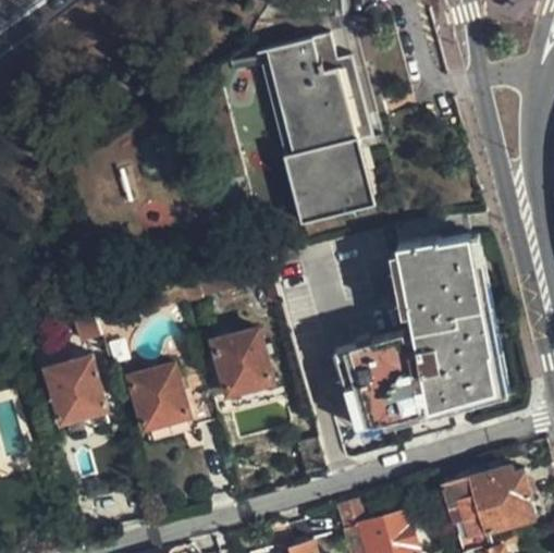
[(328,35),(265,52),(292,155),(283,157),(300,223),(373,204),(356,138),(371,134),(351,57),(334,61),(328,35)]
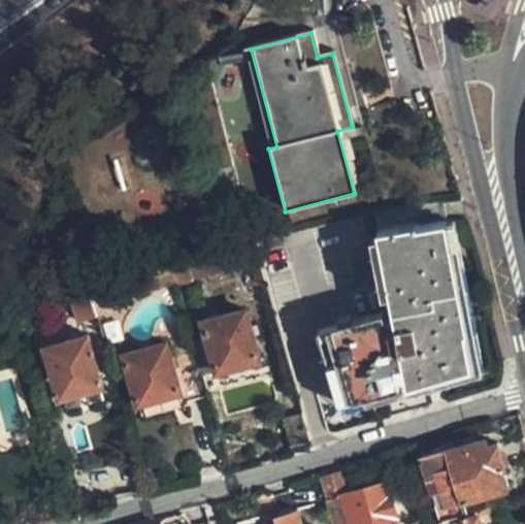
[(241,52),(268,149),(276,146),(251,50),(241,52)]
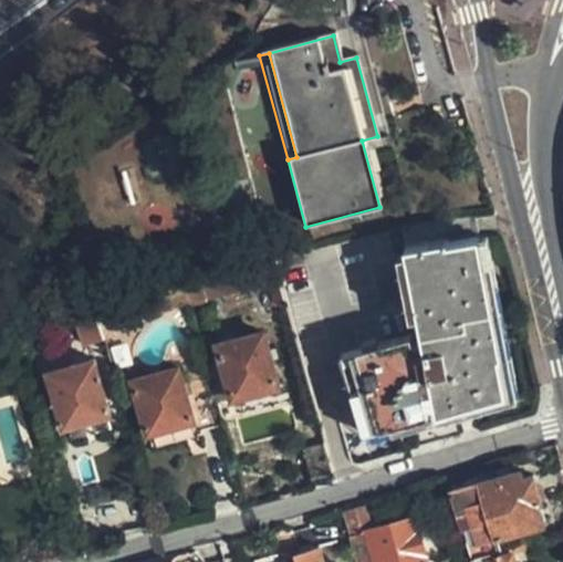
[(341,360),(362,438),(506,399),(497,362),(502,361),(483,268),(478,269),(472,242),(477,241),(472,219),(392,232),(399,258),(420,339),(341,360)]
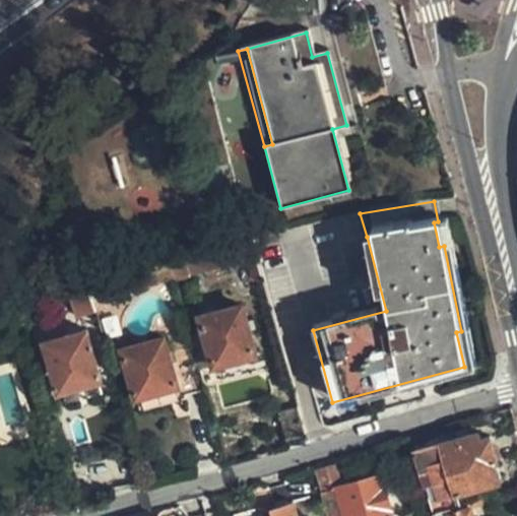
[(258,272),(253,254),(245,257),(250,275),(258,272)]
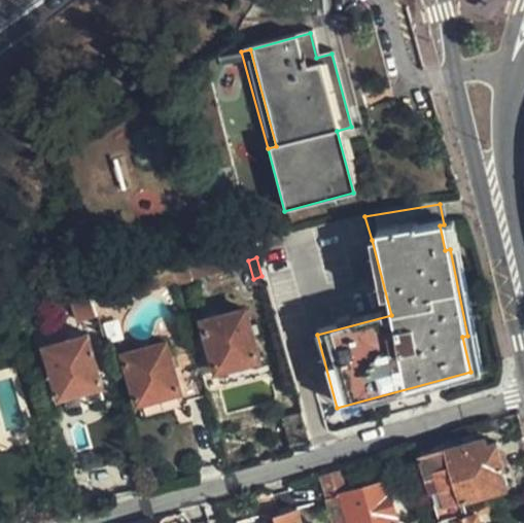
[(71,311),(93,305),(90,292),(42,308),(46,321),(72,315),(71,311)]
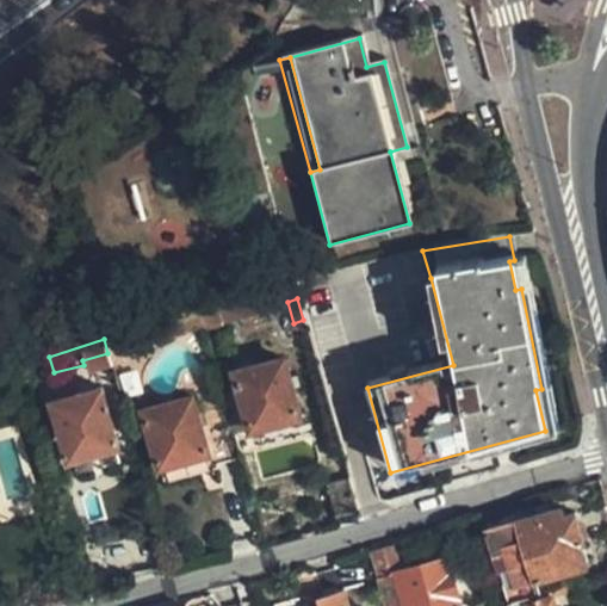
[(298,419),(283,363),(235,376),(252,432),(298,419)]
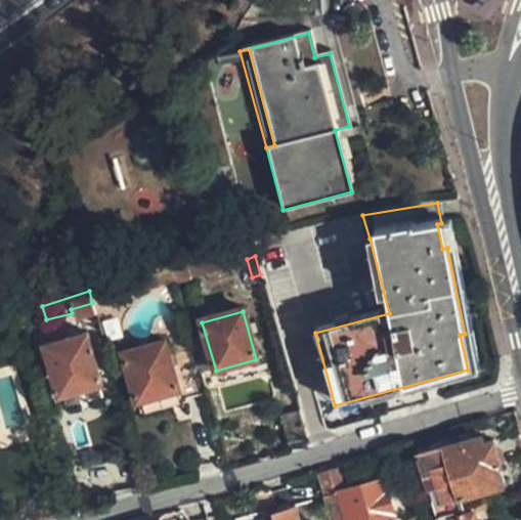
[(39,345),(53,395),(96,385),(82,334),(39,345)]
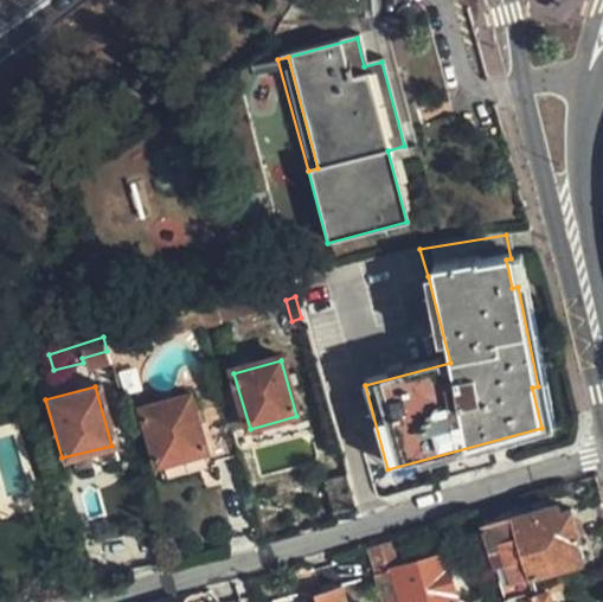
[(155,463),(203,450),(186,395),(140,407),(155,463)]
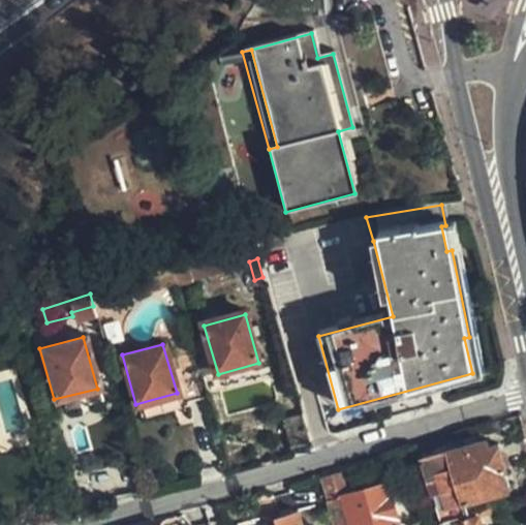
[(280,420),(287,449),(308,443),(299,413),(280,420)]
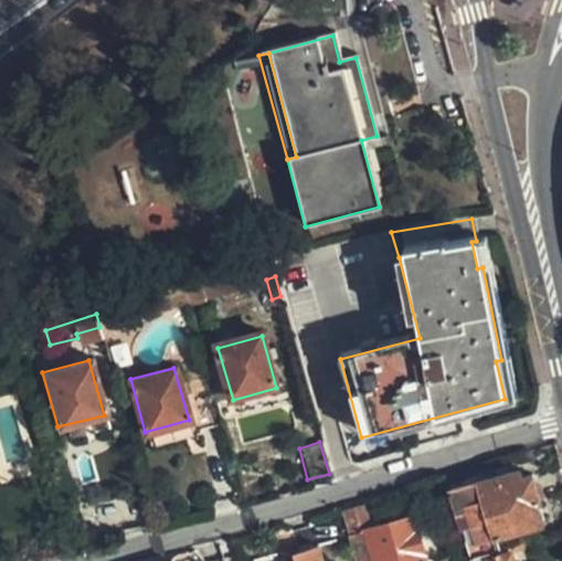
[(446,493),(468,560),(497,550),(495,539),(540,524),(533,503),(539,500),(530,475),(508,480),(506,474),(446,493)]
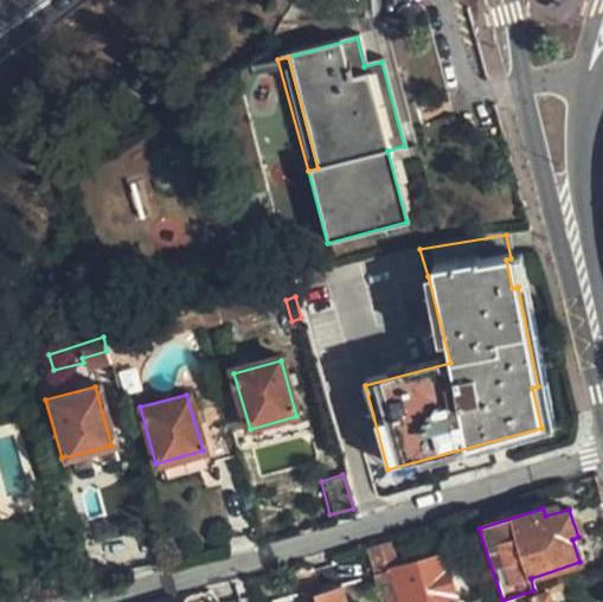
[(455,601),(442,559),(397,571),(387,546),(386,546),(364,552),(379,601),(455,601)]
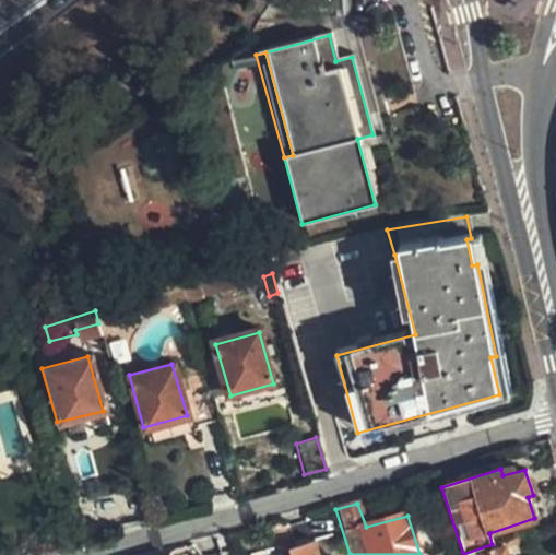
[(504,554),(503,551),(509,548),(506,540),(492,544),(463,554),(504,554)]
